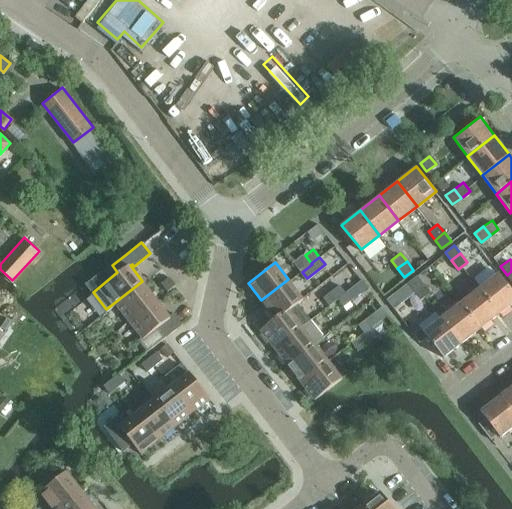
[(511,289),(498,271),(479,286),(499,312),(511,302),(511,289)]
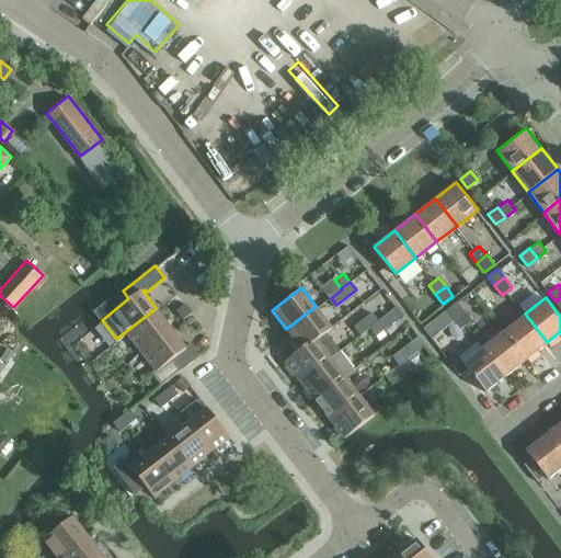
[(446,308),(454,318),(464,310),(457,300),(446,308)]
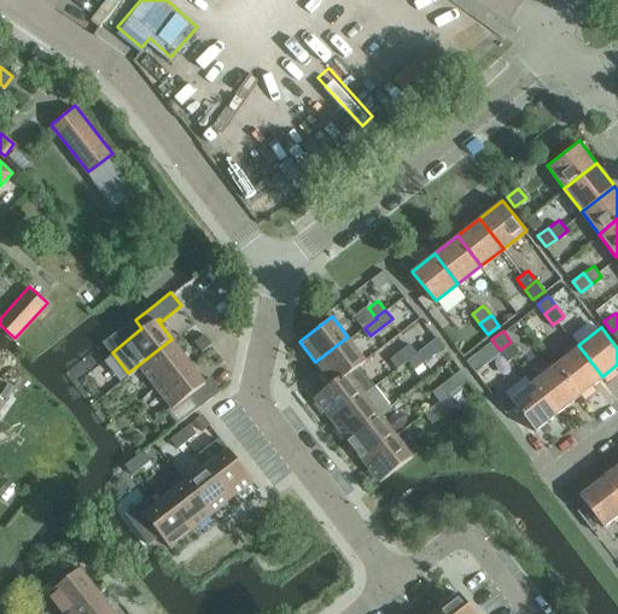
[(194,340),(202,350),(211,343),(204,333),(194,340)]
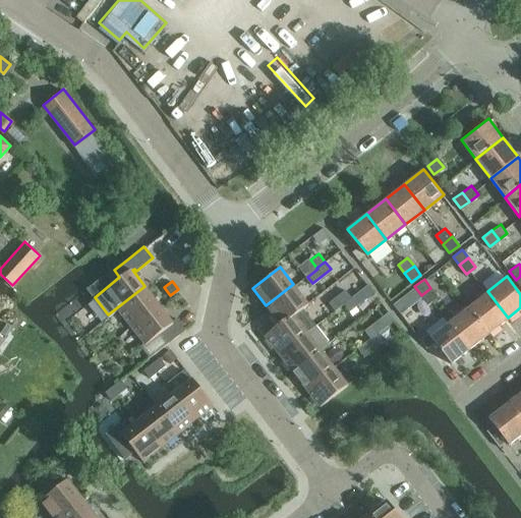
[(266,305),(279,323),(281,325),(293,314),(294,315),(304,308),(309,304),(293,284),(266,305)]
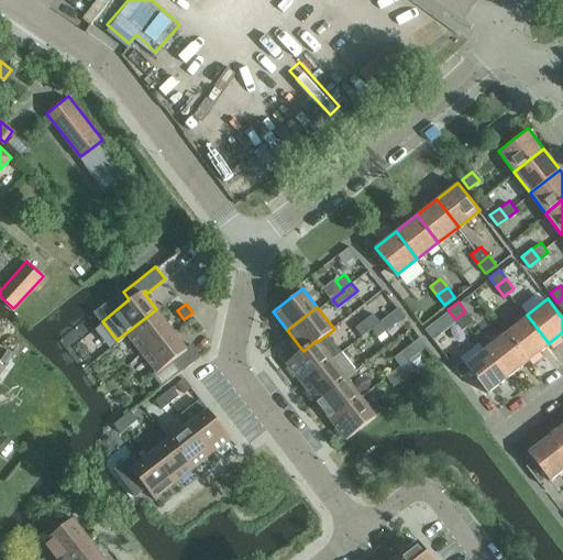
[(127,332),(142,351),(172,328),(156,309),(127,332)]
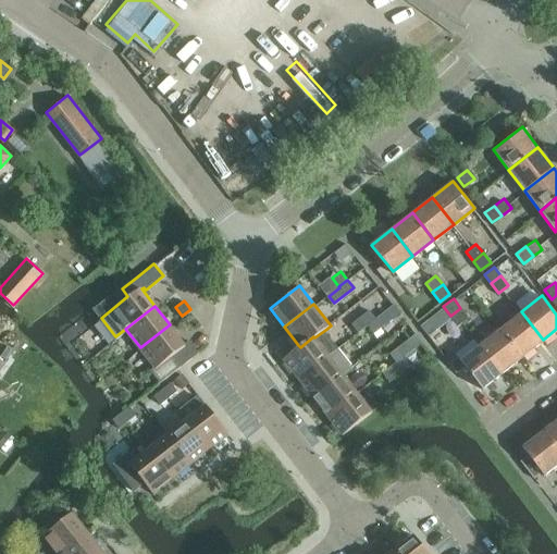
[(361,315),(368,323),(375,317),(369,308),(361,315)]
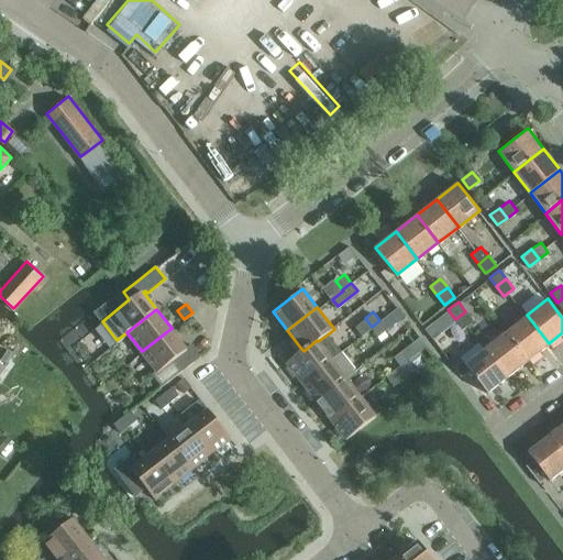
[(465,311),(455,319),(462,328),(472,320),(465,311)]
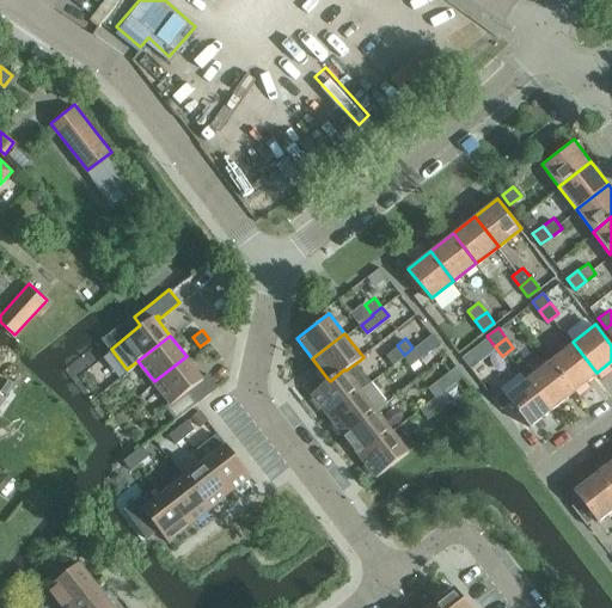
[(573,342),(550,360),(574,391),(597,373),(573,342)]
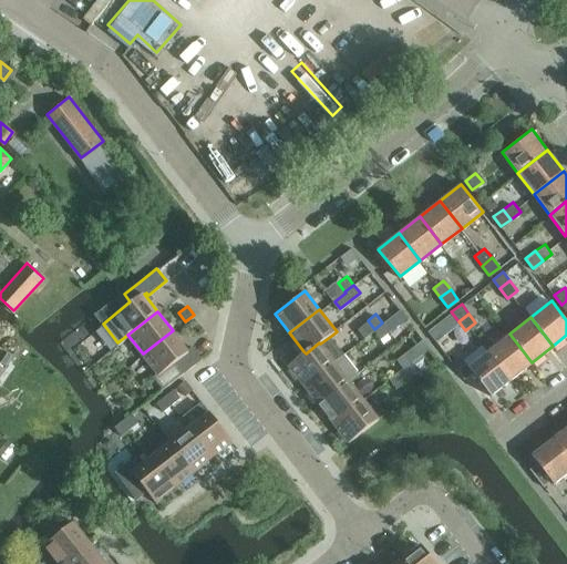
[(382,322),(374,329),(381,338),(389,331),(382,322)]
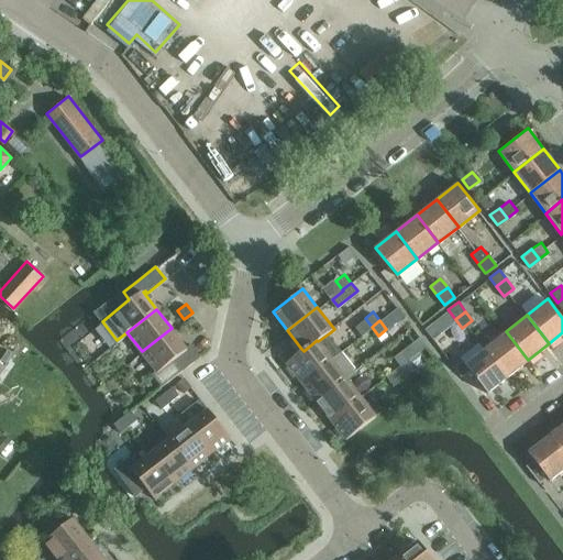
[(172,328),(142,351),(156,370),(152,373),(162,385),(200,355),(191,343),(186,347),(172,328)]
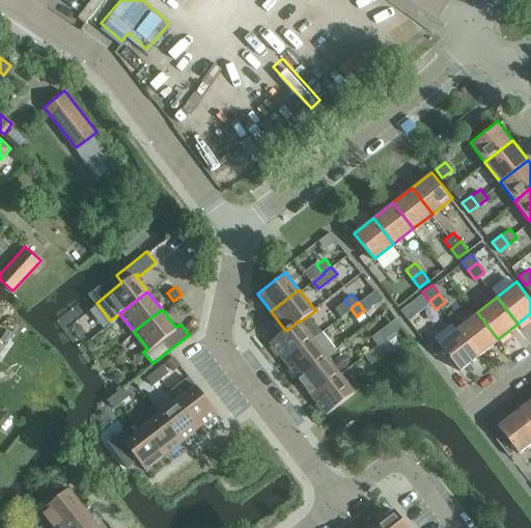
[(477,312),(457,327),(479,354),(498,339),(477,312)]
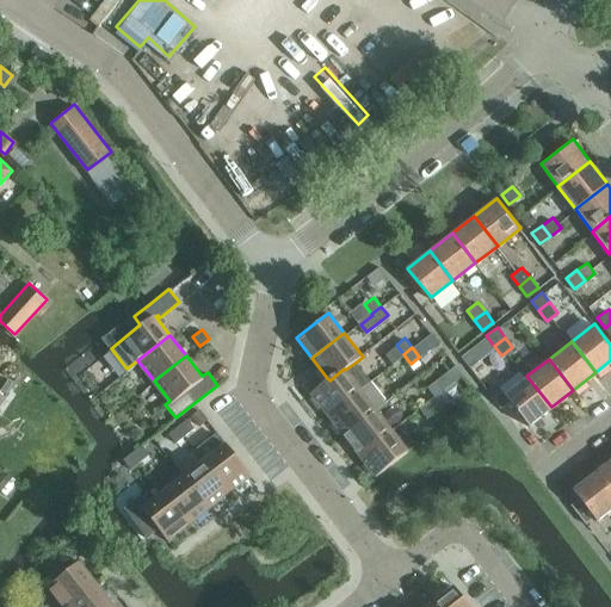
[(310,391),(327,413),(370,379),(357,361),(345,370),(344,369),(329,381),(327,378),(310,391)]
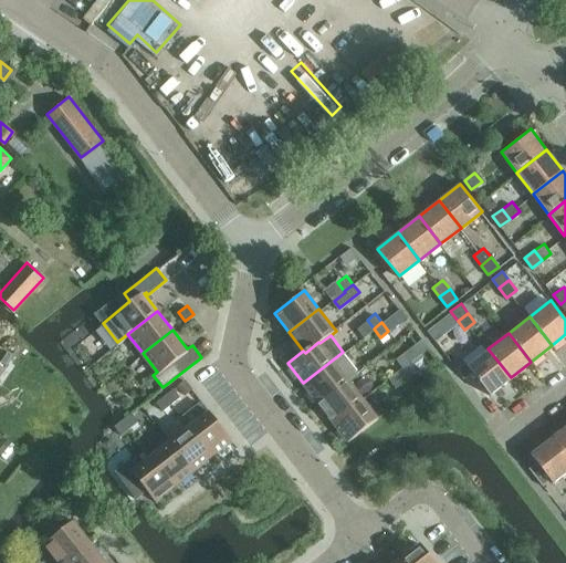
[(402,366),(411,360),(429,346),(422,337),(396,357),(402,366)]
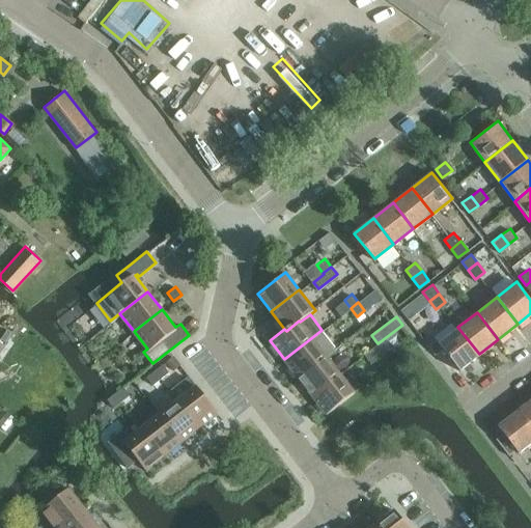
[(479,354),(457,327),(439,342),(459,369),(479,354)]
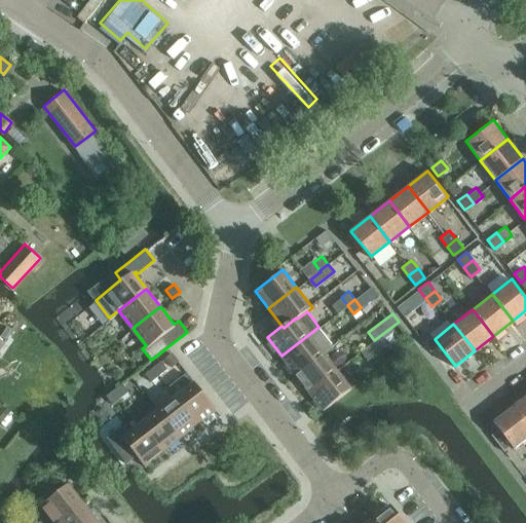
[(295,373),(323,351),(332,344),(318,327),(282,356),(295,373)]
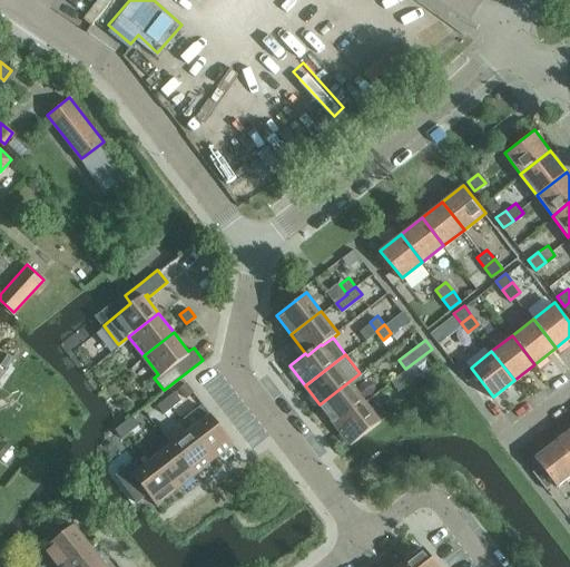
[(414,362),(405,369),(412,378),(421,371),(414,362)]
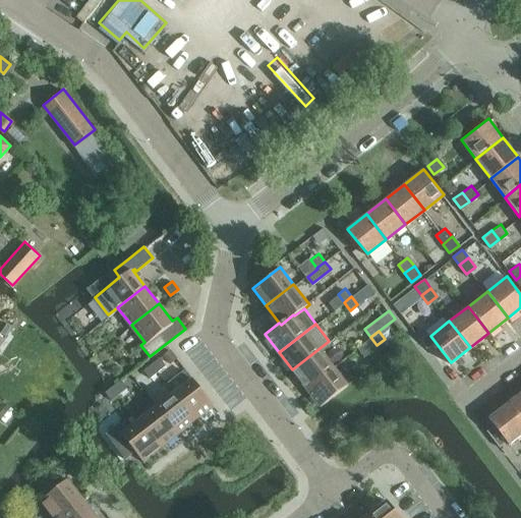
[(292,369),(306,387),(334,365),(320,348),(292,369)]
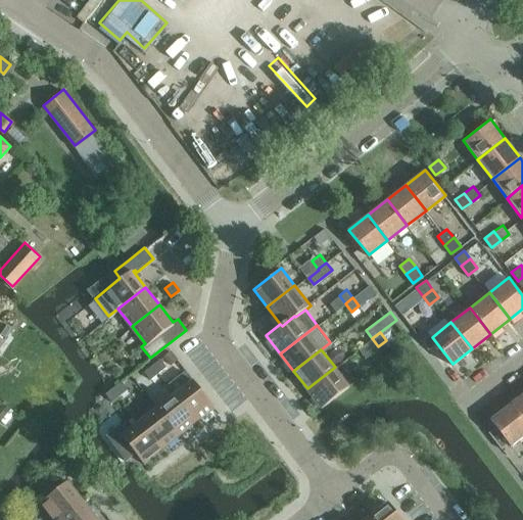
[(160,358),(152,364),(158,372),(167,366),(160,358)]
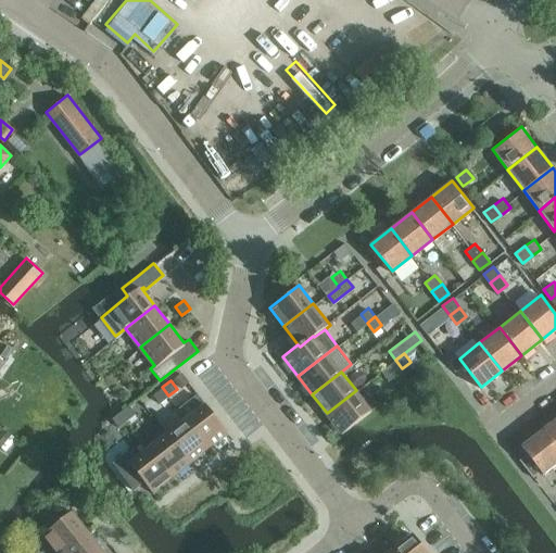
[(168,396),(162,387),(153,393),(160,402),(168,396)]
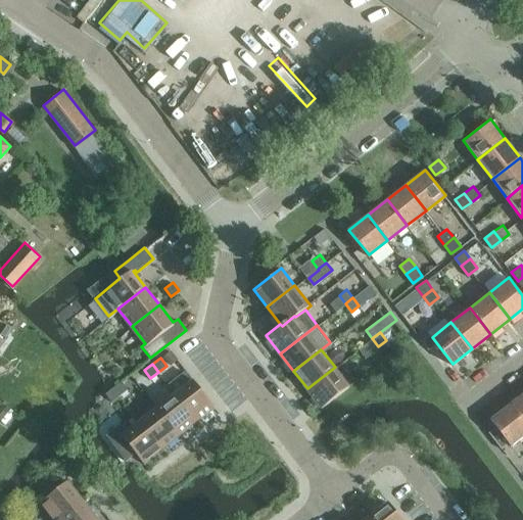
[(335,367),(307,388),(322,407),(348,385),(335,367)]
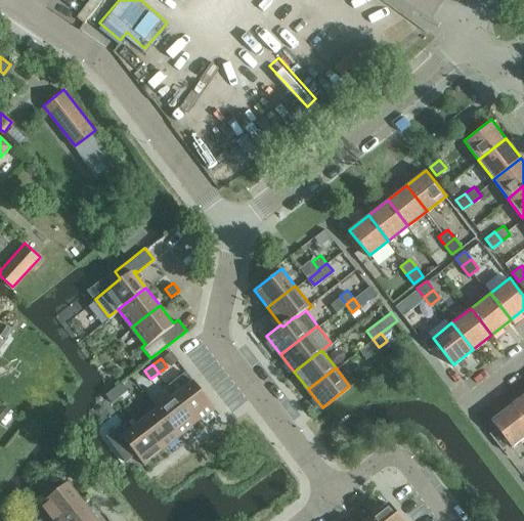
[(193,380),(176,393),(198,421),(215,406),(193,380)]
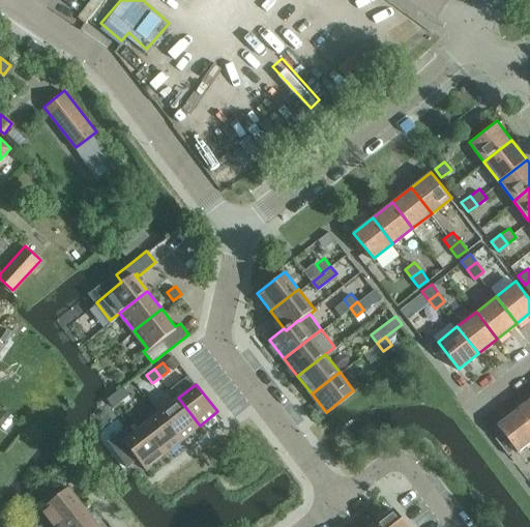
[(123,385),(115,391),(121,400),(129,393),(123,385)]
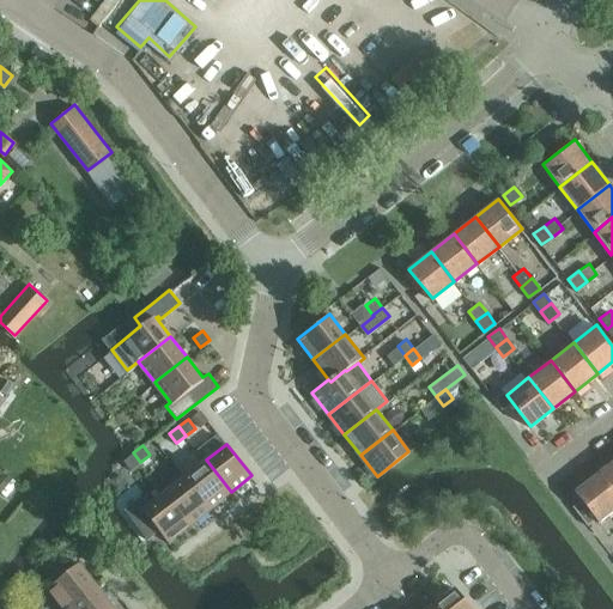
[(140,462),(133,452),(125,460),(131,469),(140,462)]
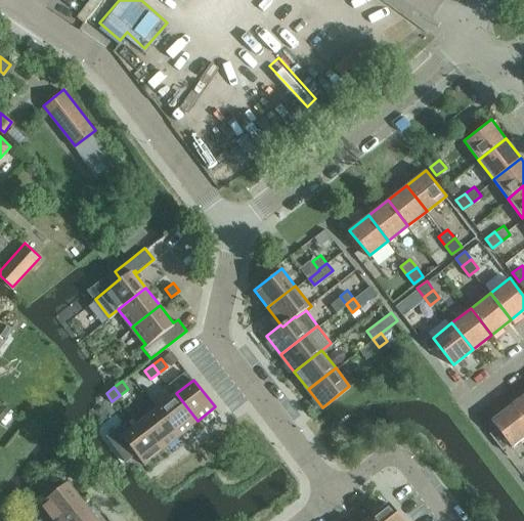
[(176,393),(158,407),(179,435),(198,421),(176,393)]
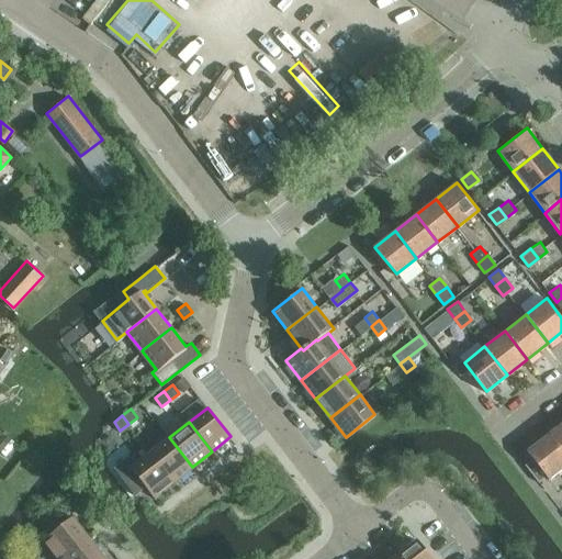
[(561,423),(547,436),(561,455),(561,423)]
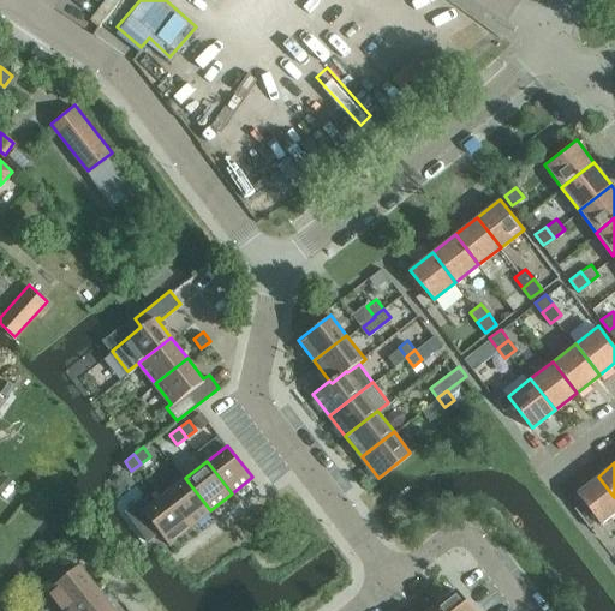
[(614,511),(614,497),(598,477),(575,495),(599,525),(614,511)]
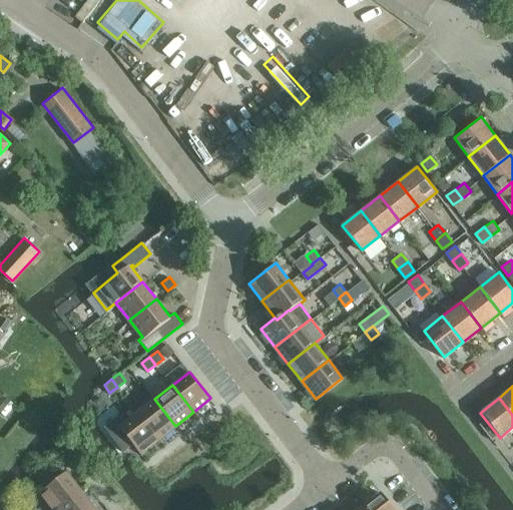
[(154,399),(137,412),(158,439),(175,426),(154,399)]
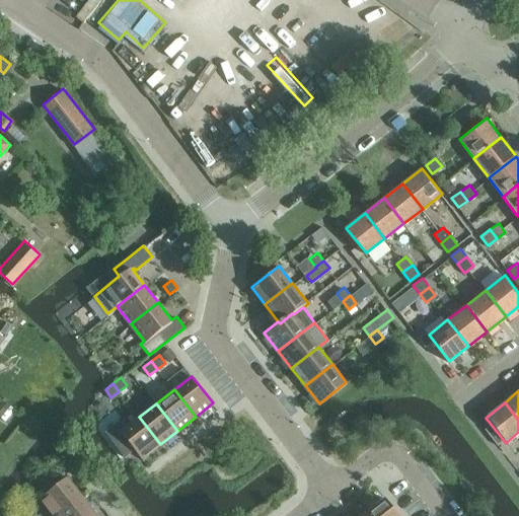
[(160,444),(139,417),(125,429),(119,421),(105,431),(125,456),(135,448),(142,458),(160,444)]
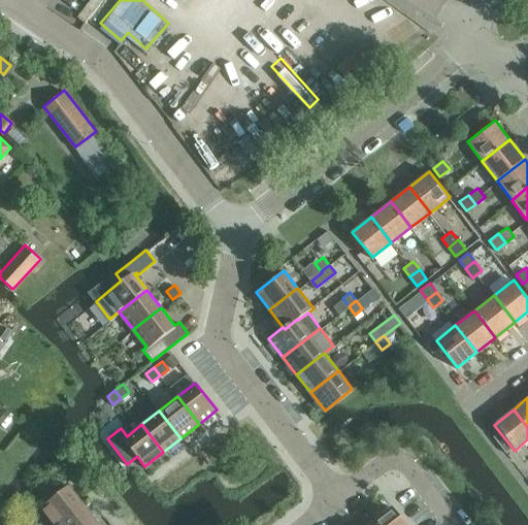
[(40,506),(55,524),(83,503),(68,485),(40,506)]
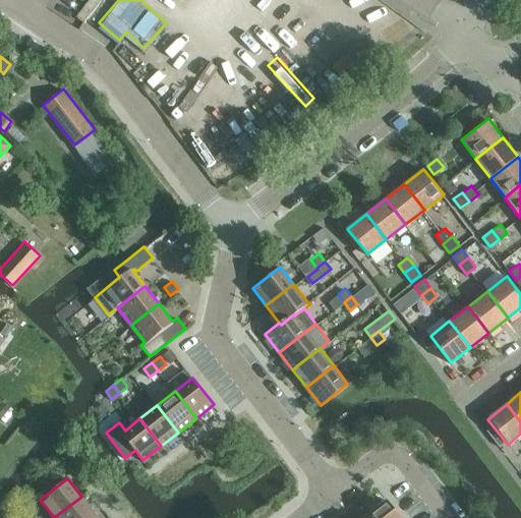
[(90,517),(95,514),(81,497),(54,517),(90,517)]
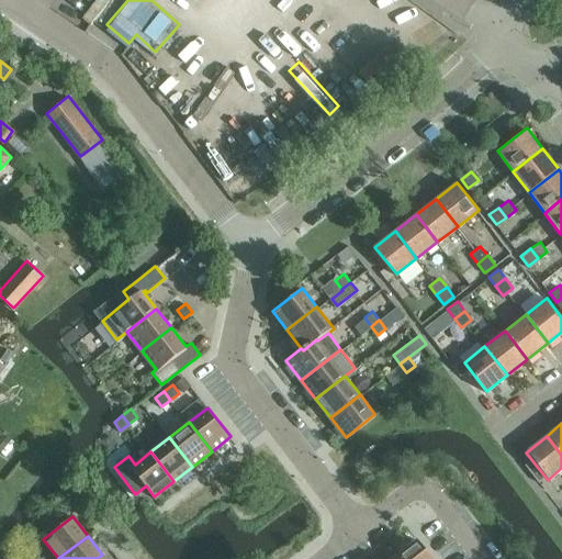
[(433,558),(417,538),(397,554),(401,558),(433,558)]
